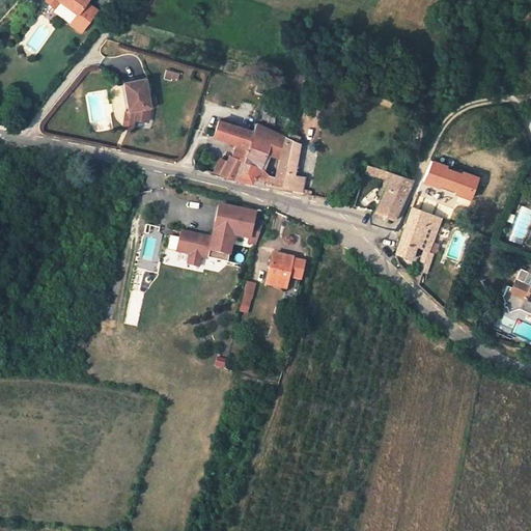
[(84,9),(87,5),(78,0),(50,0),(44,10),(53,16),(57,9),(77,21),(75,23),(87,31),(95,17),(84,9)]
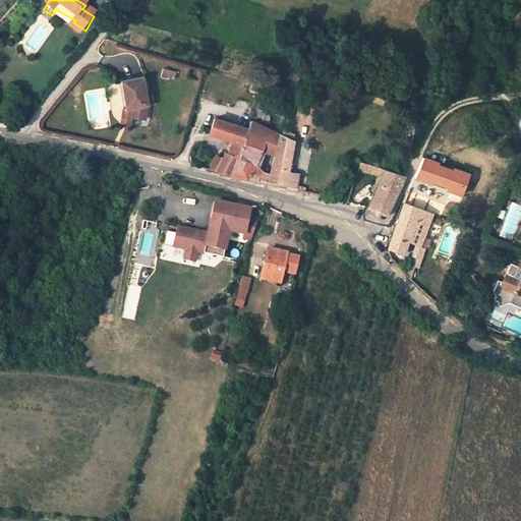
[(79,39),(85,31),(73,22),(68,32),(79,39)]
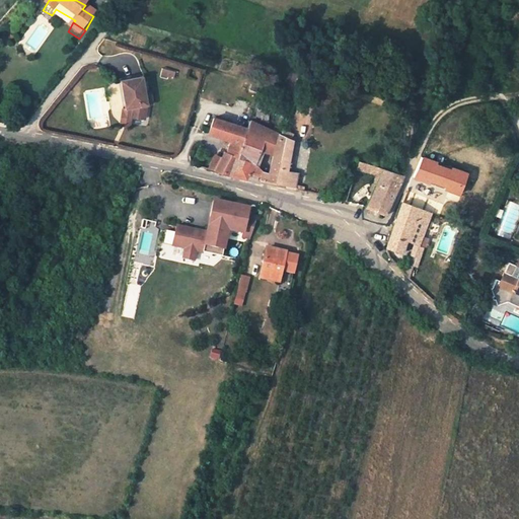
[(174,71),(161,67),(160,73),(173,77),(174,71)]
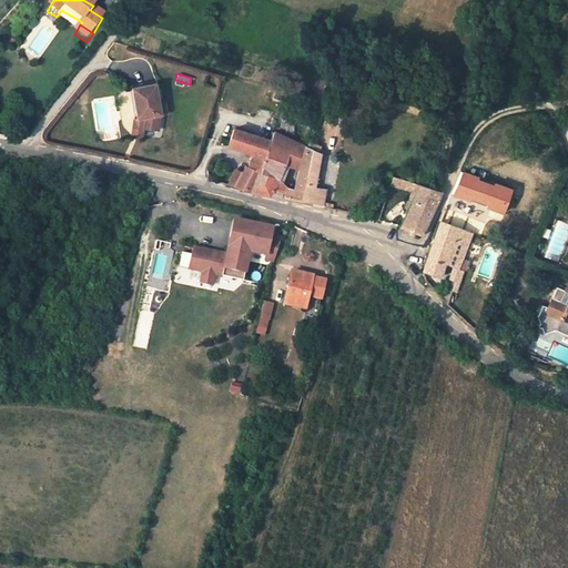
[(328,77),(322,74),(312,100),(320,103),(328,77)]
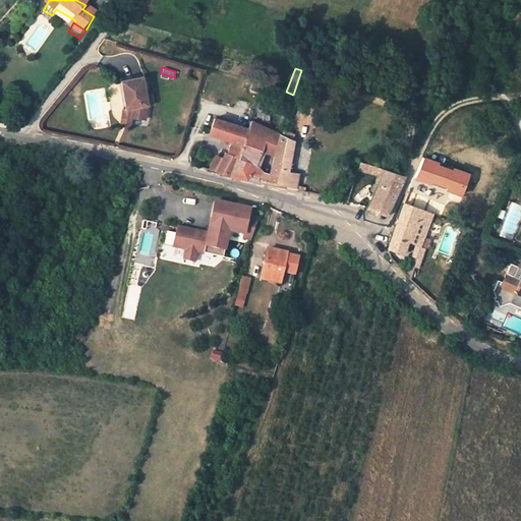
[(141,76),(120,80),(125,108),(131,107),(130,116),(145,118),(147,104),(145,93),(141,76)]
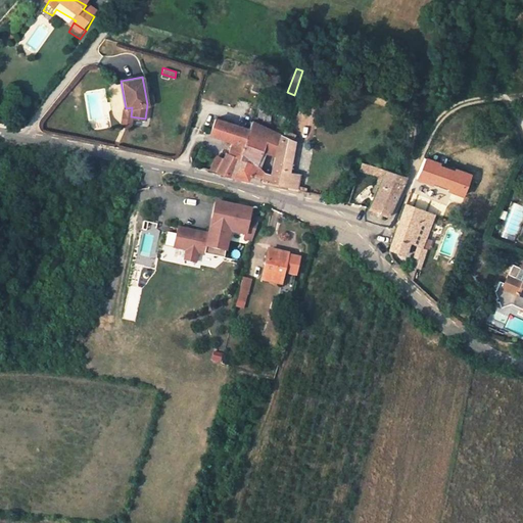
[(243,143),(248,129),(216,117),(209,134),(225,139),(232,141),(228,154),(226,153),(223,159),(217,171),(230,176),(243,143)]
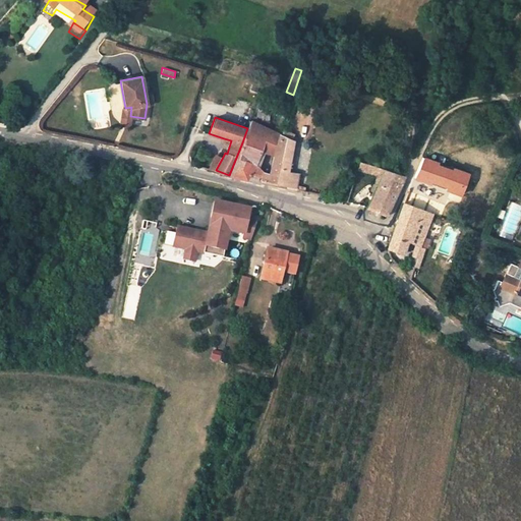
[(269,128),(250,120),(247,128),(242,142),(229,175),(246,179),(249,173),(254,165),(259,151),(269,128)]
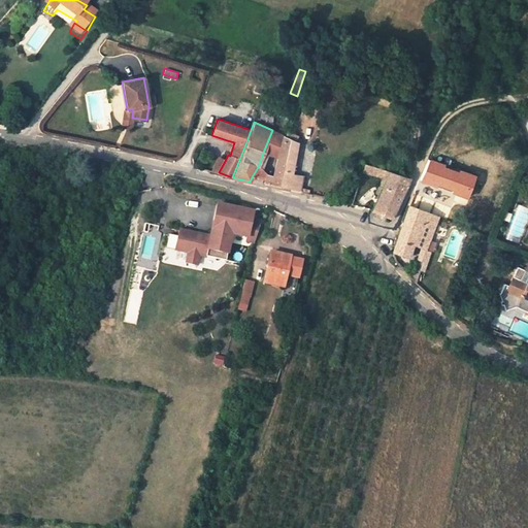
[(272,130),(263,153),(277,157),(284,135),(277,132),(272,130)]
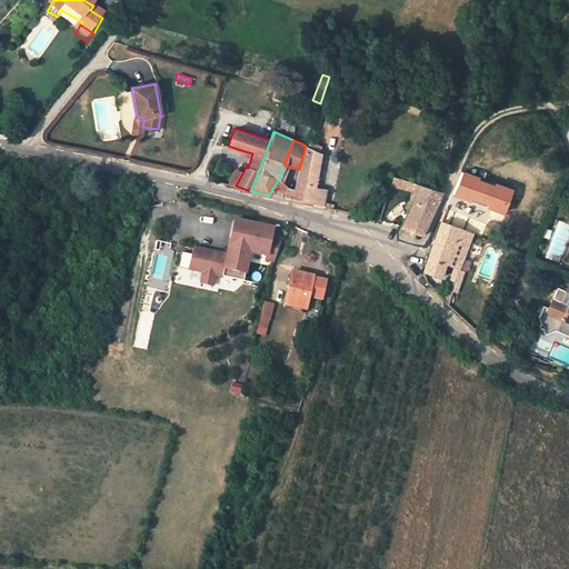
[(321,152),(321,147),(309,141),(309,143),(307,142),(306,146),(321,152)]
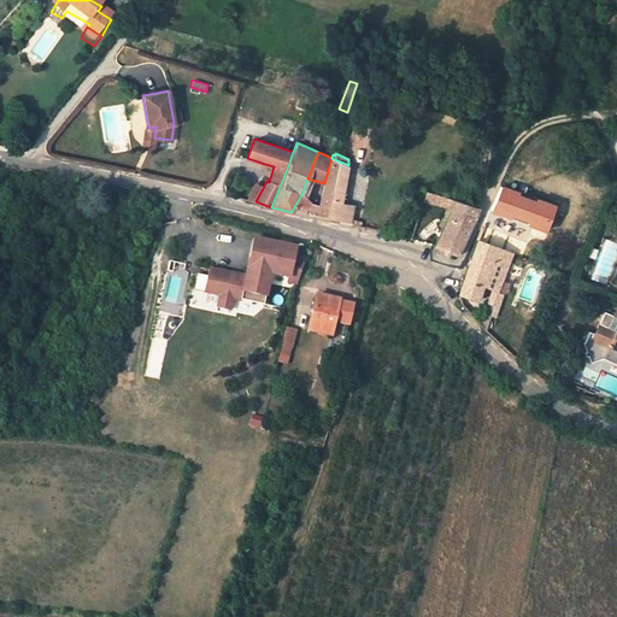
[(331,158),(324,183),(319,205),(312,204),(311,210),(310,215),(339,219),(341,204),(348,165),(331,158)]
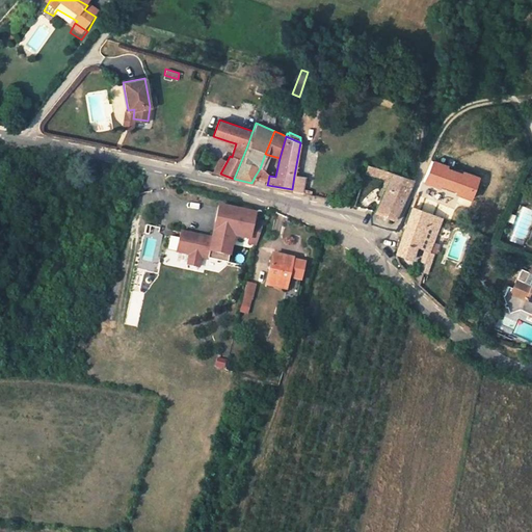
[(220,159),(214,173),(220,174),(227,162),(220,159)]
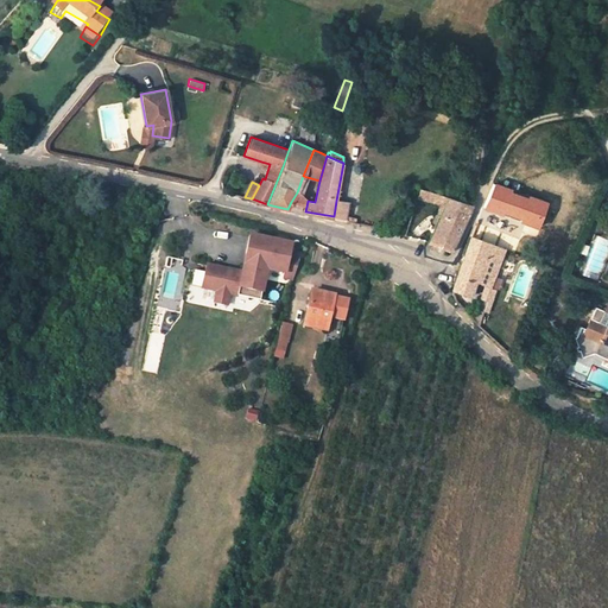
[(426,201),(430,191),(420,188),(417,197),(426,201)]
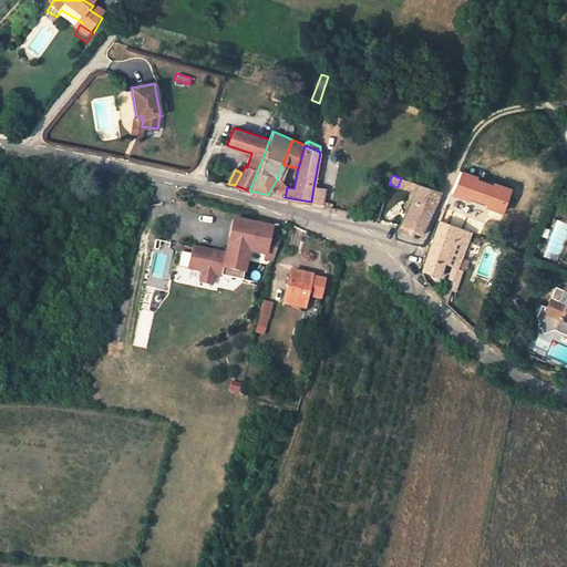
[(398,187),(415,193),(420,184),(401,178),(398,187)]
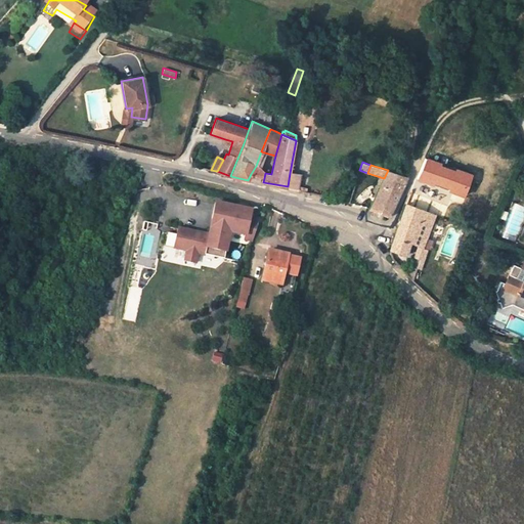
[(265,173),(256,166),(251,174),(264,178),(265,173)]
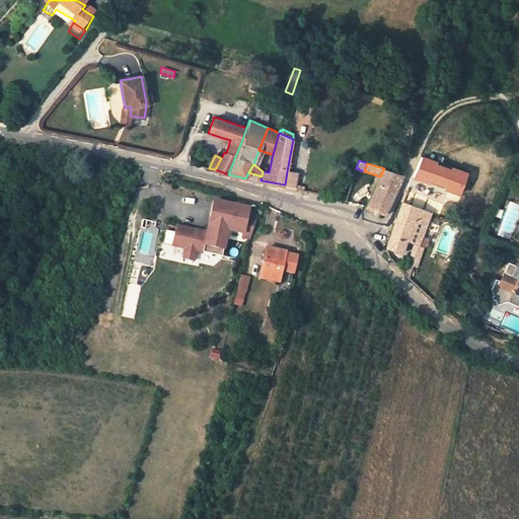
[(380,176),(366,207),(385,215),(403,174),(384,168),(380,176)]
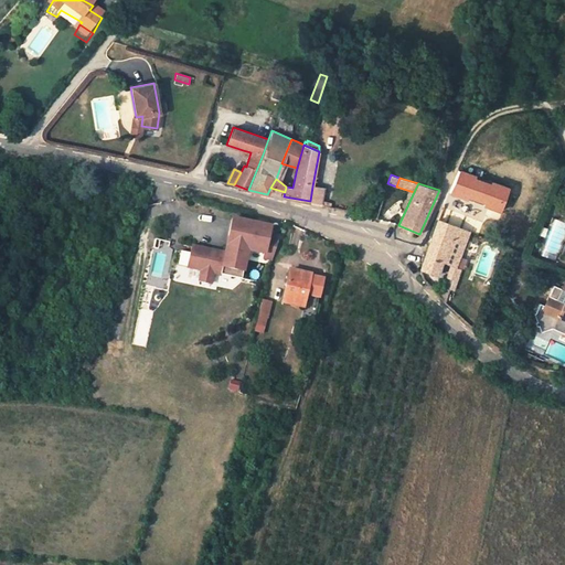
[(323,188),(312,187),(310,201),(321,203),(323,188)]
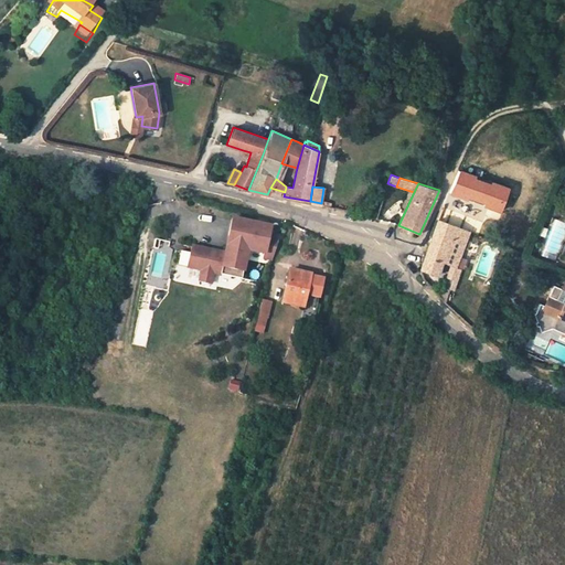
[(420,268),(438,276),(444,260),(456,266),(469,232),(451,224),(456,214),(443,210),(438,220),(420,268)]
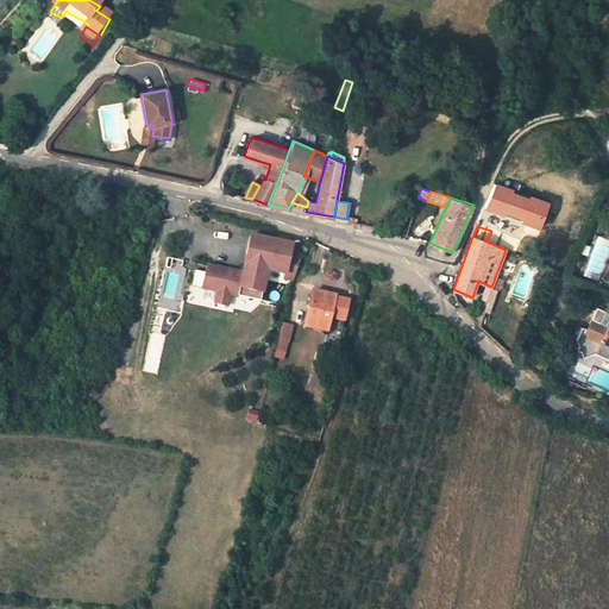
[(299,283),(308,258),(296,256),(297,251),(289,249),(290,245),(257,237),(252,255),(275,261),(272,270),(250,265),(248,274),(242,271),(240,274),(233,272),(234,270),(213,264),(208,281),(224,286),(221,290),(220,297),(232,301),(234,294),(264,302),(272,271),(290,276),(289,281),(299,283)]
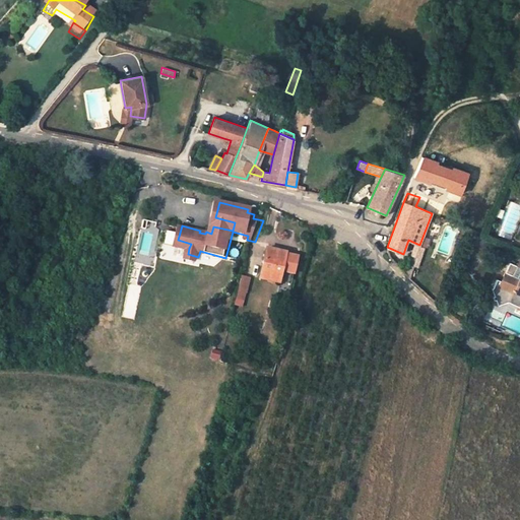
[(235,222),(215,217),(213,226),(233,231),(235,222)]
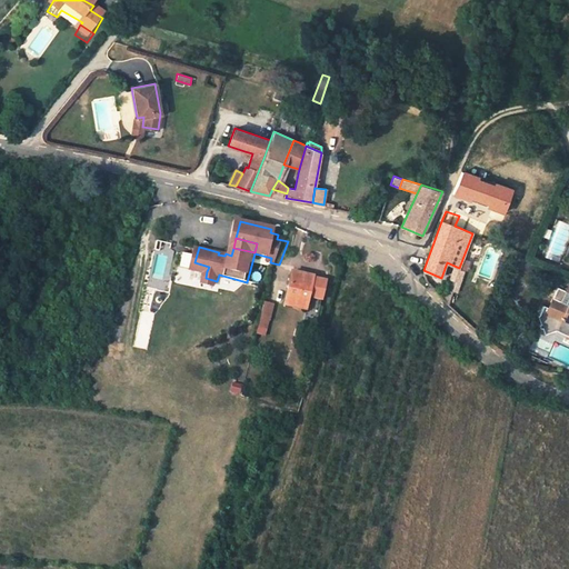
[(209,267),(195,262),(193,268),(207,271),(209,267)]
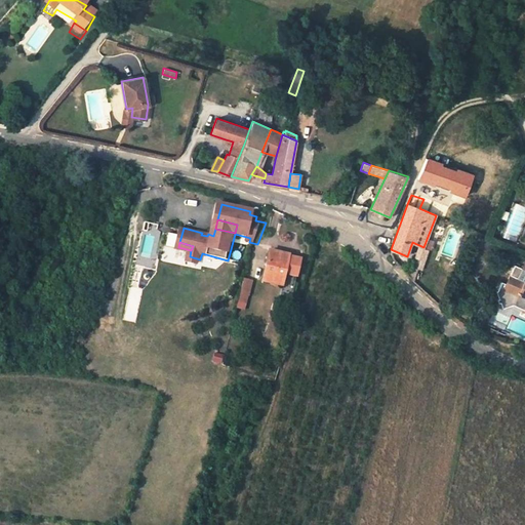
[(288,255),(269,251),(263,281),(281,285),(283,279),(284,273),(295,276),(299,258),(288,255)]
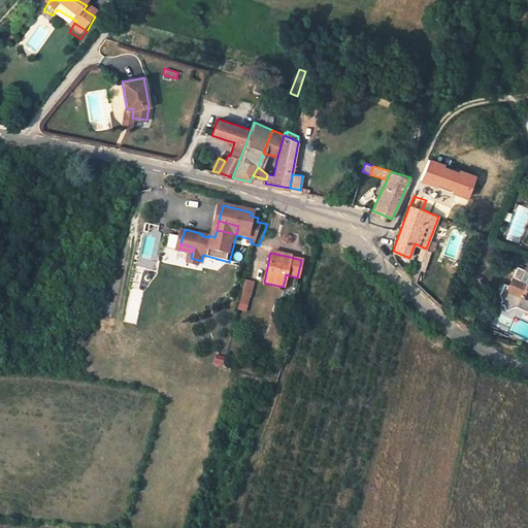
[(416,283),(426,255),(421,253),(411,277),(416,283)]
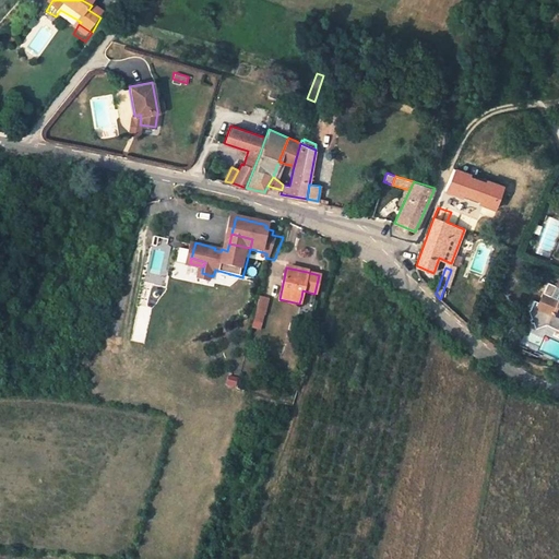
[(313,300),(314,294),(302,290),(301,297),(313,300)]
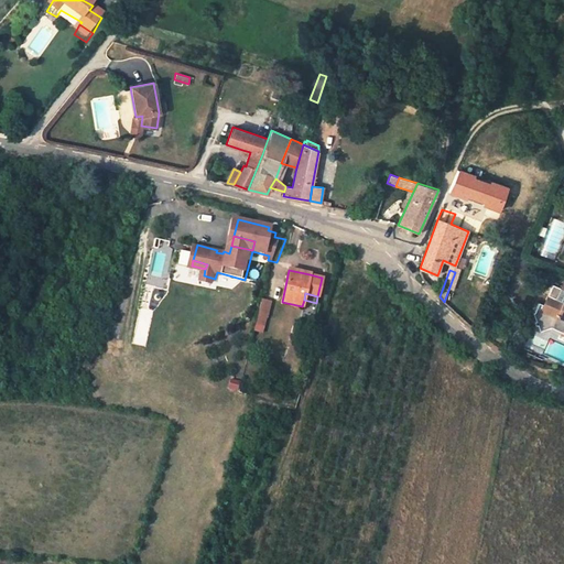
[(263,333),(272,301),(262,297),(253,331),(263,333)]
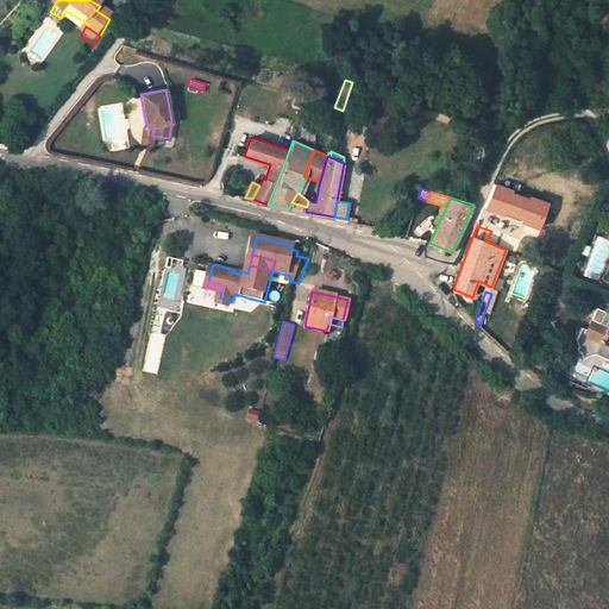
[(608,325),(601,321),(596,332),(591,330),(586,340),(585,341),(589,350),(586,350),(588,355),(590,353),(592,360),(604,356),(608,357),(608,325)]
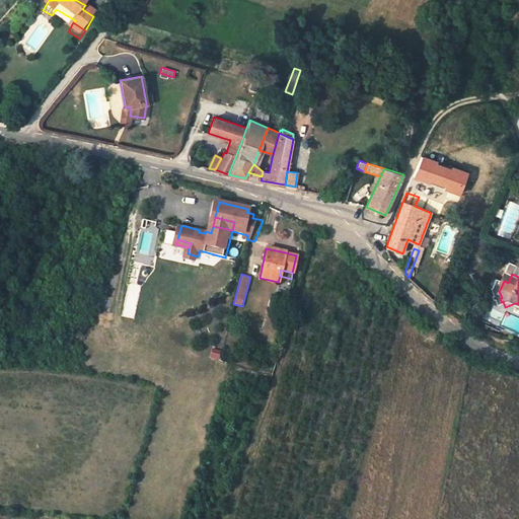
[(260,281),(250,278),(246,292),(254,295),(260,281)]
